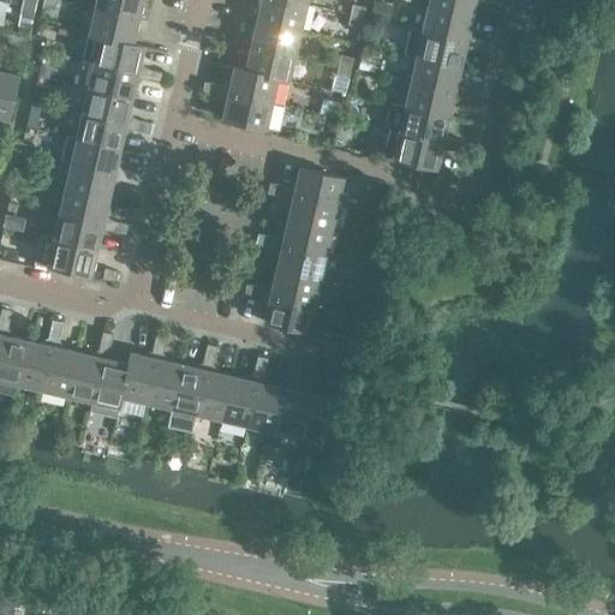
[(138,18),(142,0),(95,0),(94,7),(138,18)]
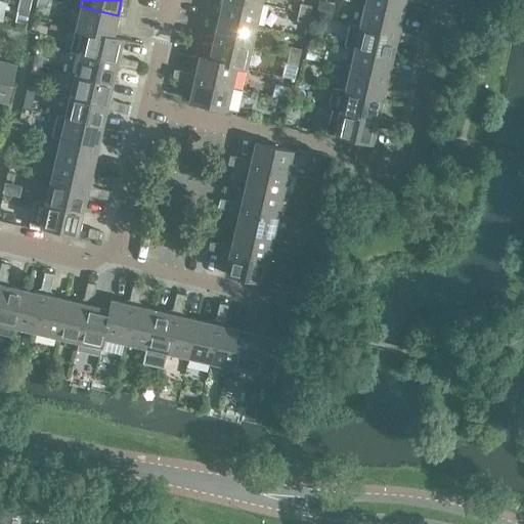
[(256,25),(261,3),(248,0),(221,0),(218,16),(256,25)]
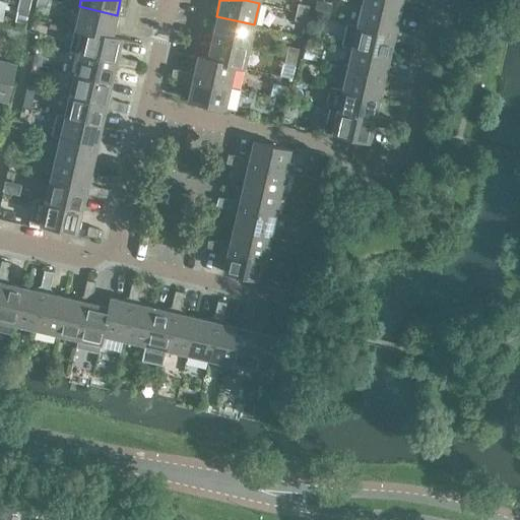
[(399,13),(401,0),(362,0),(362,4),(399,13)]
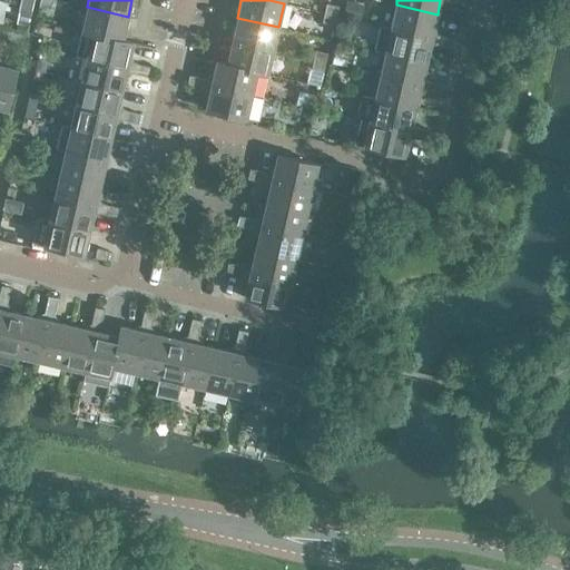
[(347,1),(344,16),(360,20),(364,5),(347,1)]
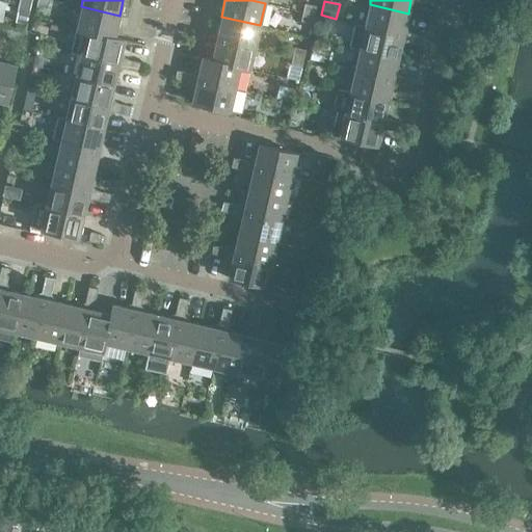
[(28,14),(30,4),(20,2),(18,10),(28,14)]
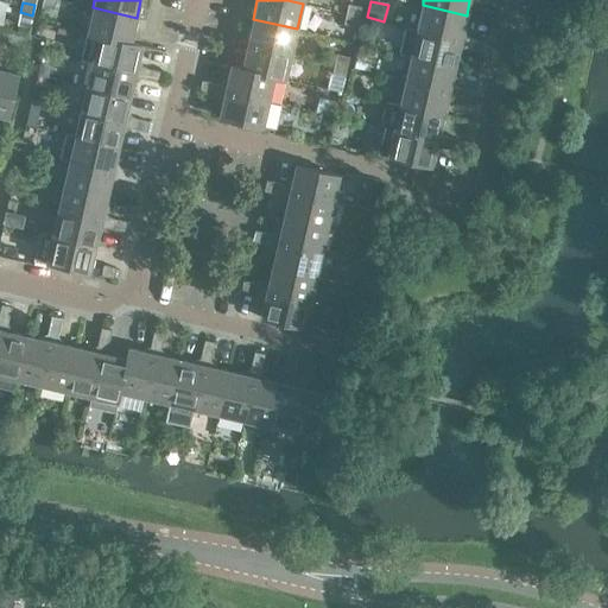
[(348,4),(346,13),(359,17),(361,7),(348,4)]
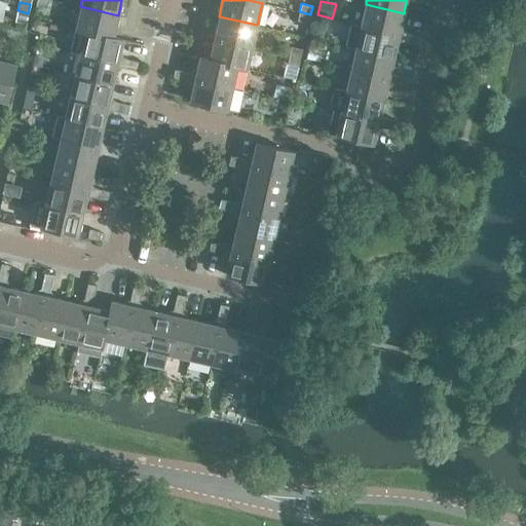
[(400,30),(404,13),(366,4),(361,26),(399,35),(398,39),(408,41),(410,33),(400,30)]
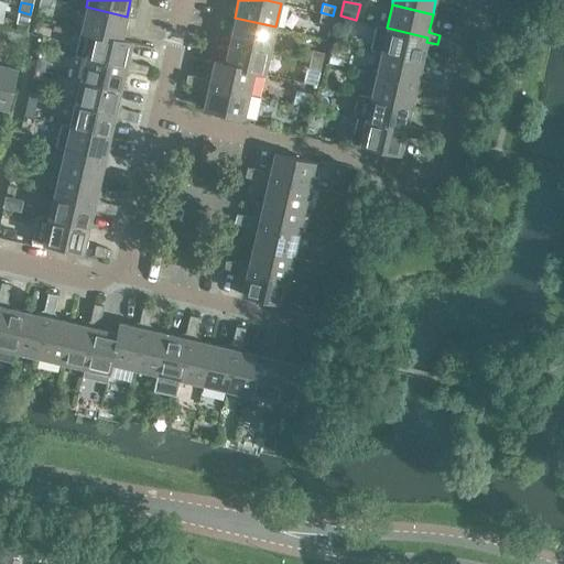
[(121,40),(127,17),(86,7),(80,32),(91,34),(91,33),(121,40)]
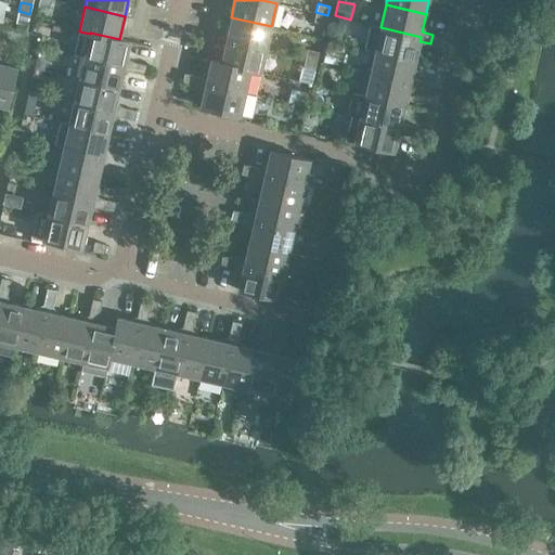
[(325,24),(327,15),(315,12),(313,22),(325,24)]
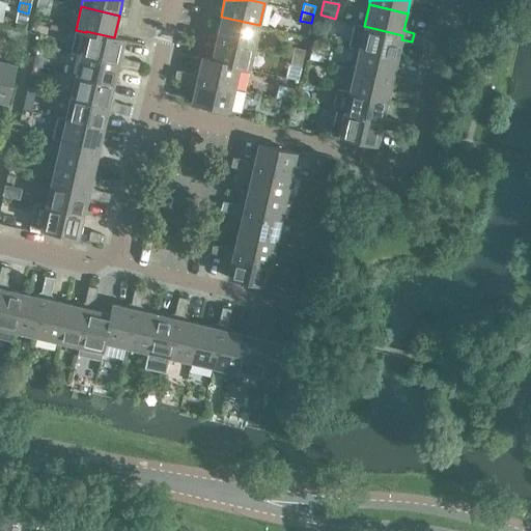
[(254,47),(259,25),(221,17),(216,38),(254,47)]
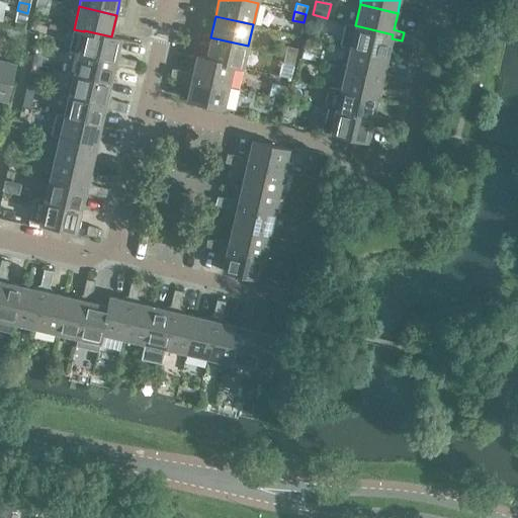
[(310,23),(307,36),(318,38),(321,26),(310,23)]
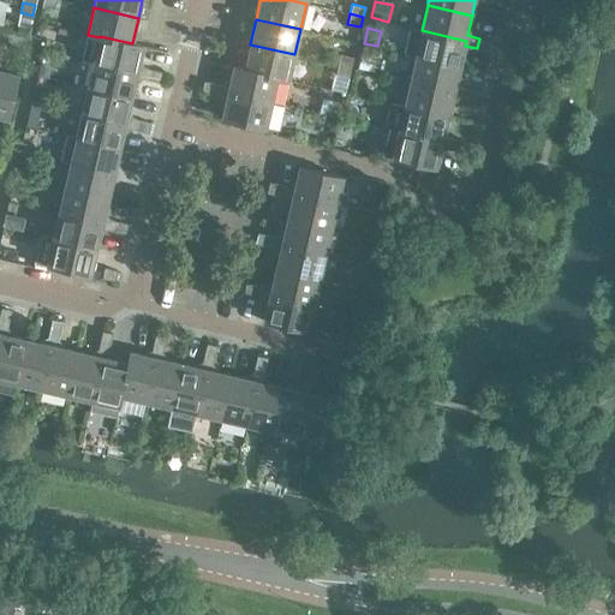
[(460,66),(465,46),(466,41),(422,30),(410,28),(404,53),(416,55),(460,66)]
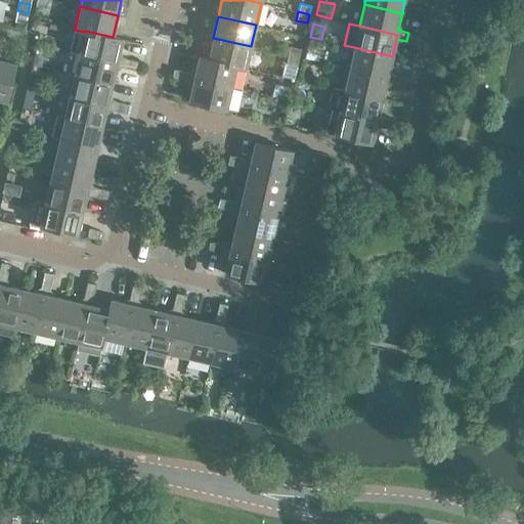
[(122,39),(113,37),(85,31),(85,32),(80,52),(117,61),(116,66),(126,68),(128,59),(118,56),(122,39)]
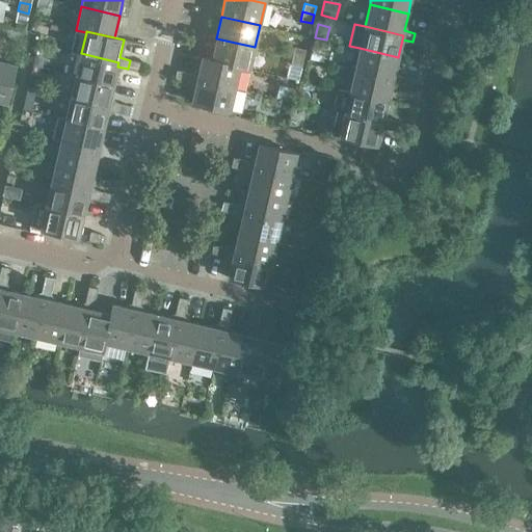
[(425,35),(415,33),(413,42),(423,45),(425,35)]
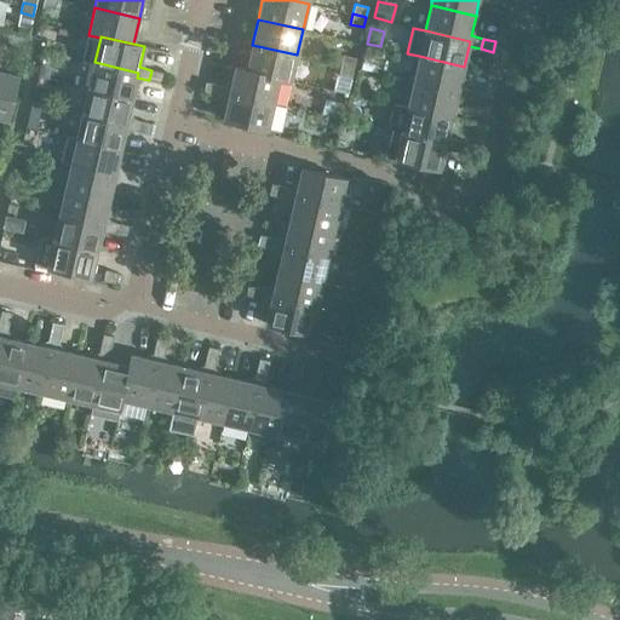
[(291,81),(297,55),(252,45),(247,68),(247,70),(280,78),(279,79),(291,81)]
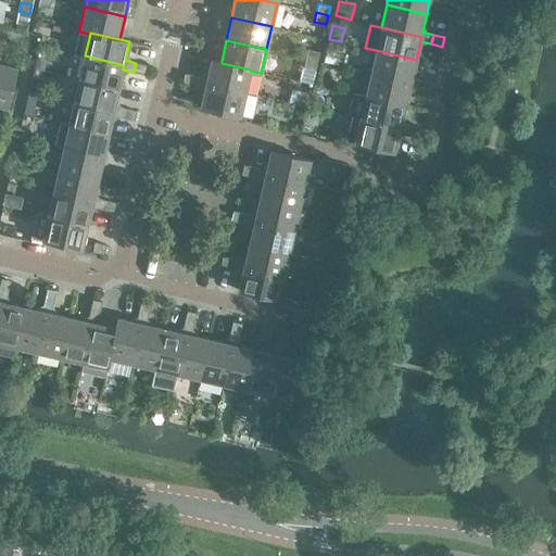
[(308,49),(306,59),(317,61),(319,52),(308,49)]
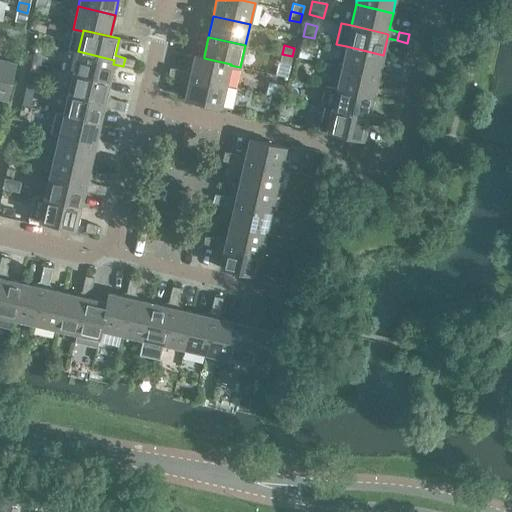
[(379,72),(383,55),(346,46),(341,67),(378,76),(377,80),(387,82),(389,74),(379,72)]
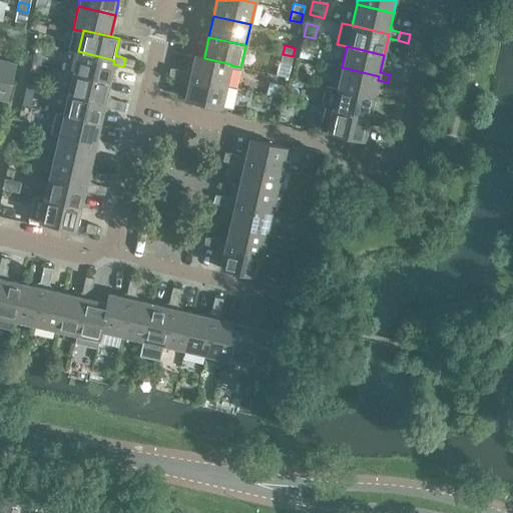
[(109,81),(113,64),(114,60),(78,51),(73,72),(109,81)]
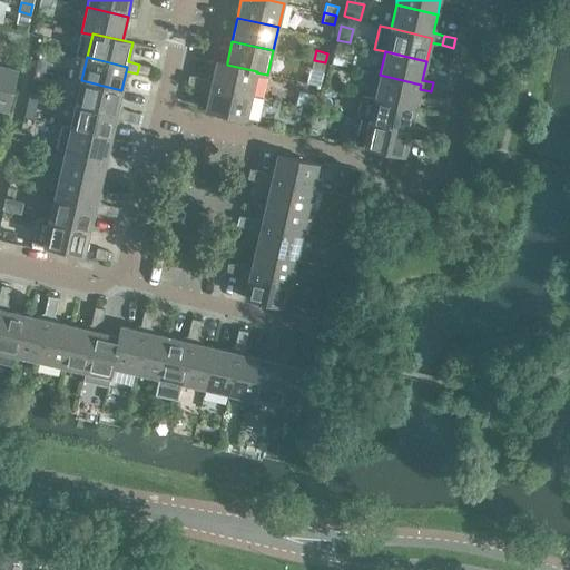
[(38,58),(35,69),(45,71),(46,64),(43,59),(38,58)]
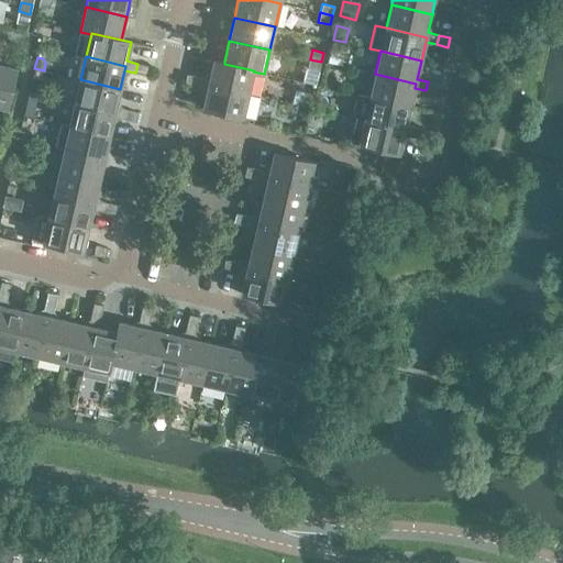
[(249,94),(253,72),(254,70),(224,64),(224,62),(213,59),(209,79),(208,84),(249,94)]
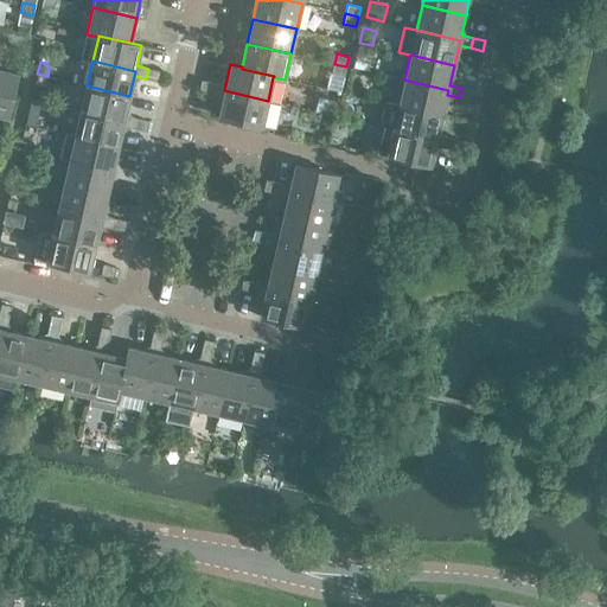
[(344,76),(346,66),(334,64),(332,74),(344,76)]
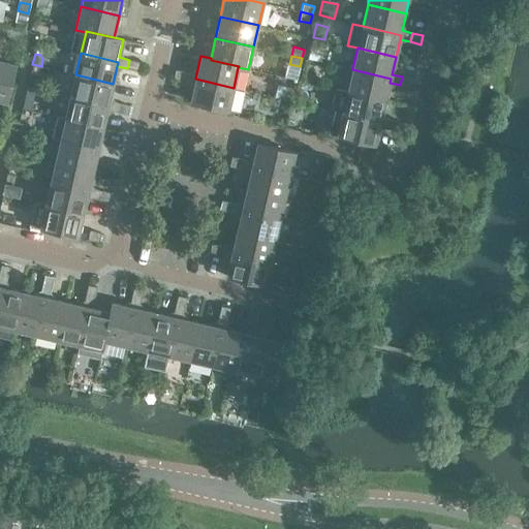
[(16,64),(0,60),(0,100),(7,102),(16,64)]
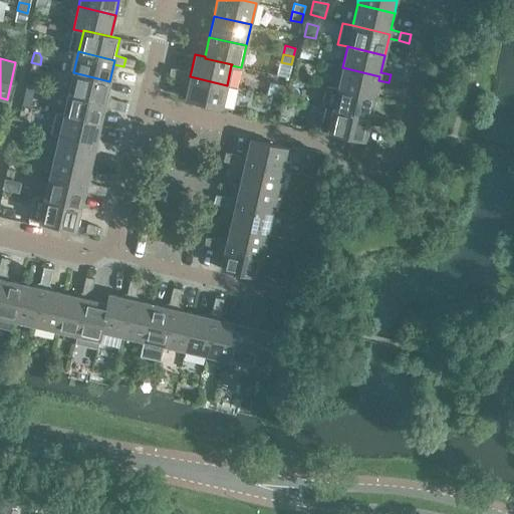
[(137,60),(125,58),(123,66),(135,69),(137,60)]
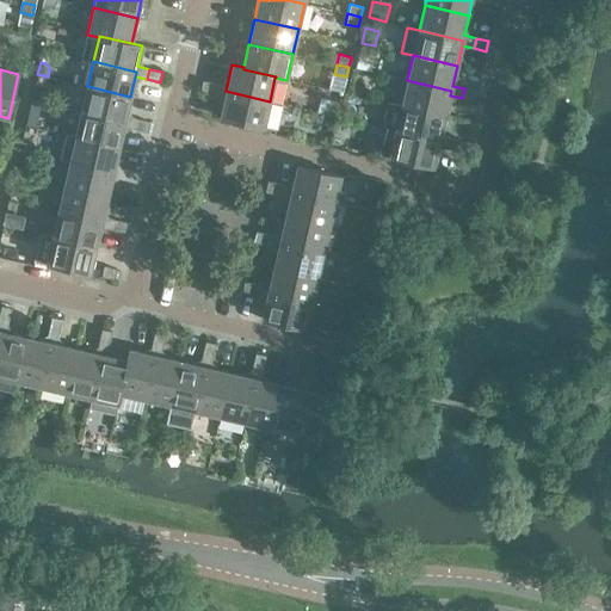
[(213,93),(215,84),(203,80),(201,91),(213,93)]
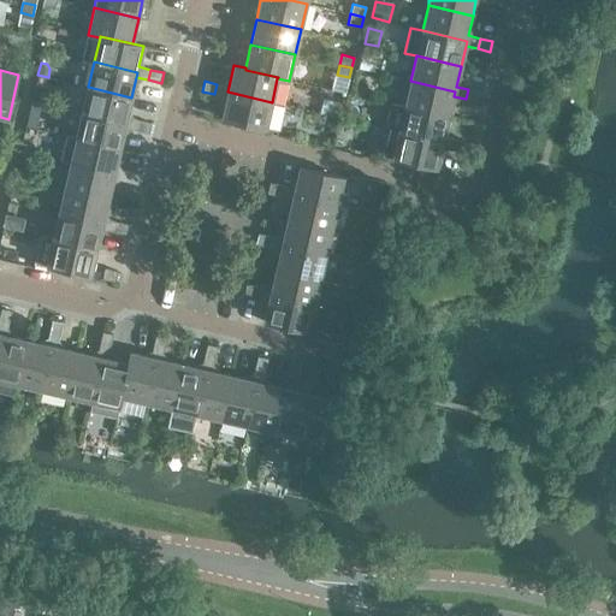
[(449,117),(454,96),(455,92),(410,81),(404,106),(449,117)]
